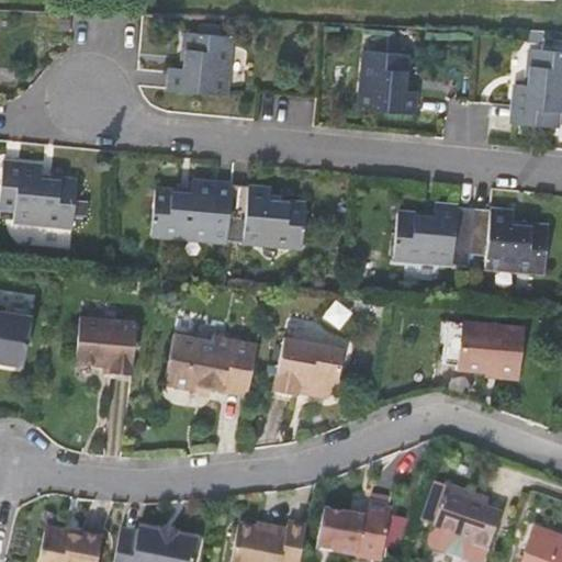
[(168,71),(166,89),(222,96),(229,35),(220,35),(220,24),(195,23),(194,32),(184,31),(180,68),(168,66),(168,71)]
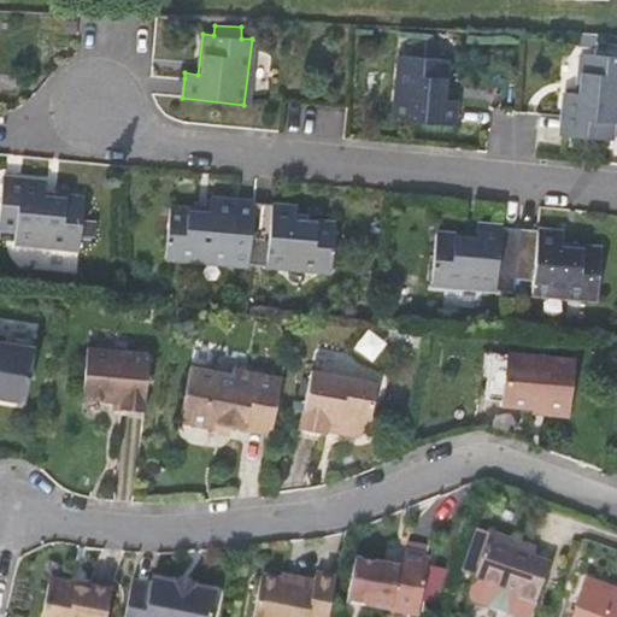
[(564,92),(560,134),(610,140),(611,123),(616,123),(616,56),(581,53),(577,93),(564,92)]
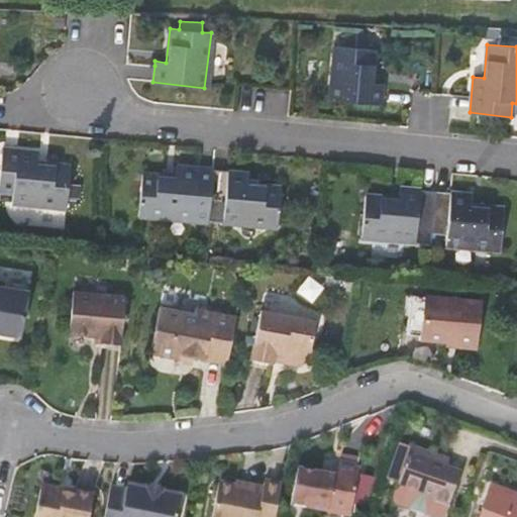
[(333,45),(329,100),(380,104),(382,83),(373,82),(375,48),(333,45)]
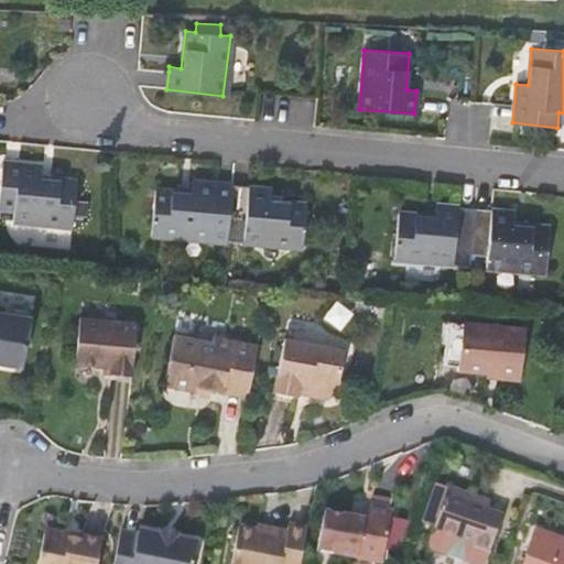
[(14,221),(71,227),(75,181),(41,176),(42,164),(1,161),(0,170),(0,210),(14,213),(14,221)]
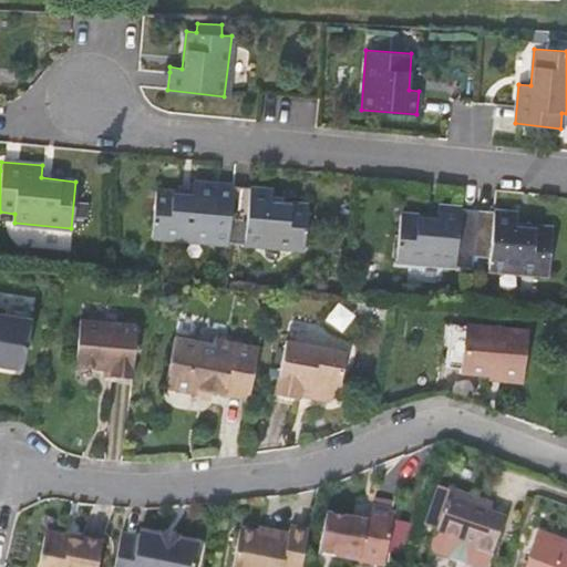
[(210,237),(227,239),(232,185),(186,181),(185,191),(154,188),(150,237),(209,243),(210,237)]
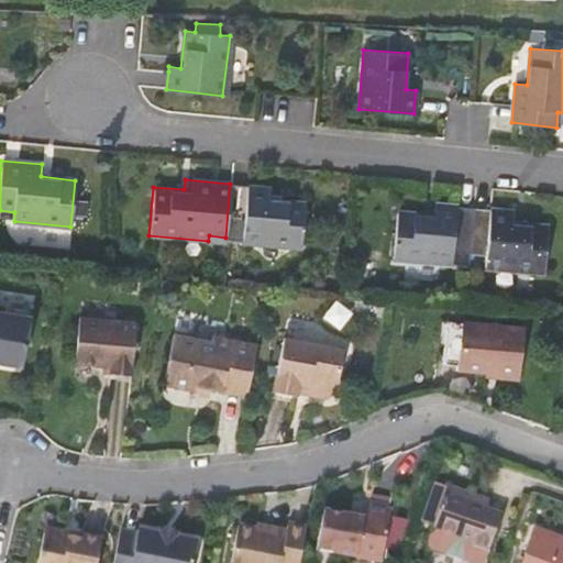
[(230,184),(225,238),(243,241),(242,243),(300,251),(306,202),(268,198),(268,188),(230,184)]
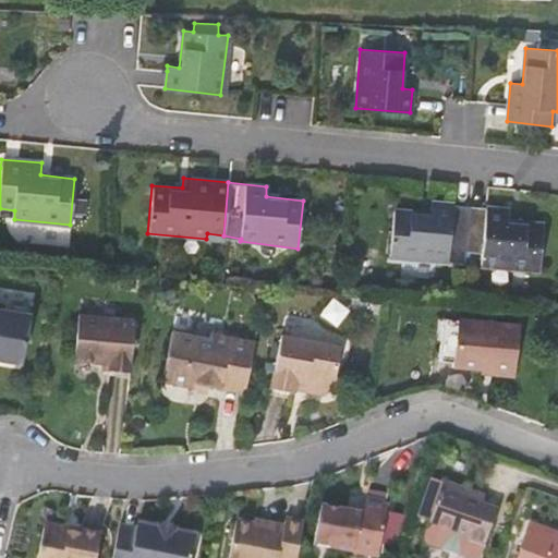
[(464,251),(469,206),(431,202),(428,213),(398,209),(393,258),(463,264),(464,251)]
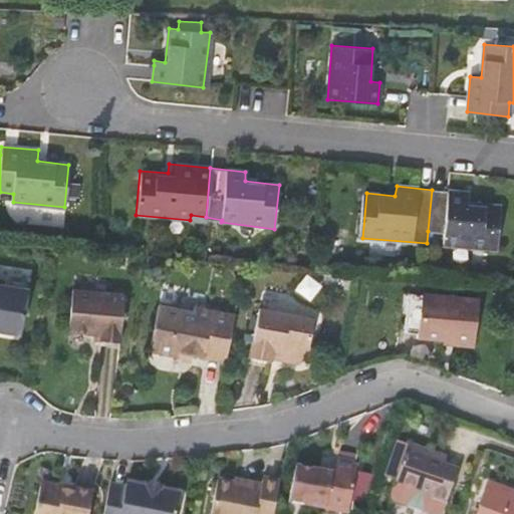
[(469,194),(432,190),(428,231),(442,232),(442,245),(497,249),(501,206),(468,203),(469,194)]
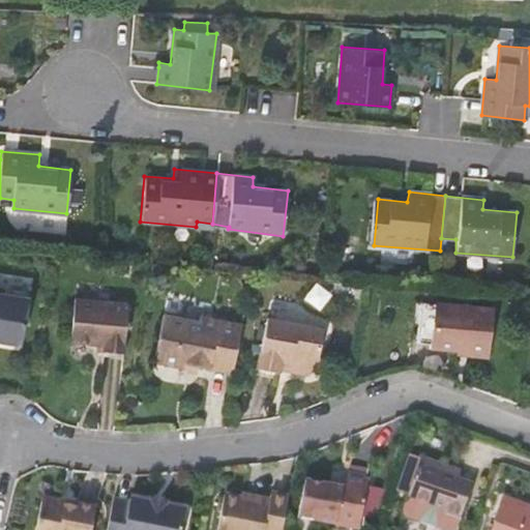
[(371,247),(371,259),(393,260),(394,247),(371,247)]
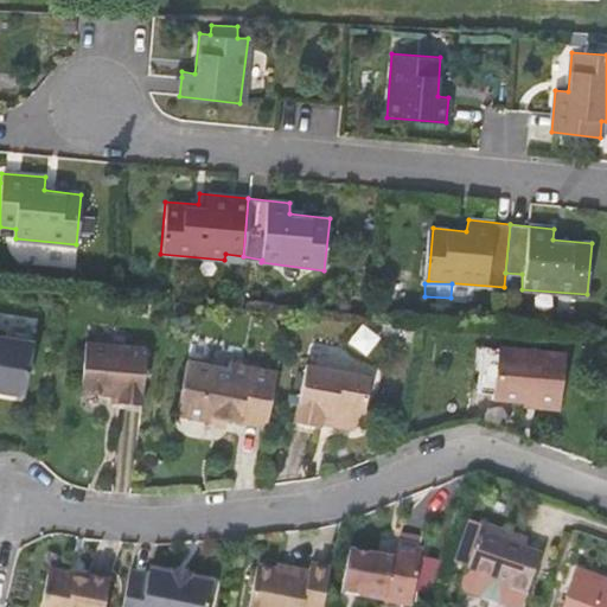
[(152,345),(91,333),(82,384),(119,390),(117,400),(140,404),(145,381),(152,345)]
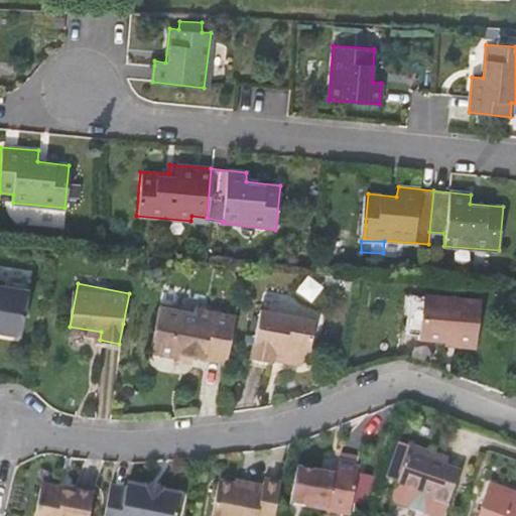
[(27,292),(0,286),(0,333),(19,337),(27,292)]
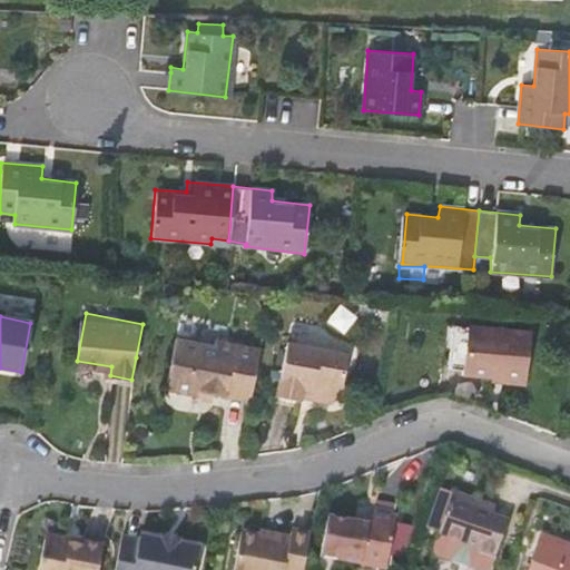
[(530,331),(471,324),(471,328),(449,325),(448,332),(452,332),(450,367),(467,370),(494,373),(504,374),(504,377),(524,380),(530,331)]
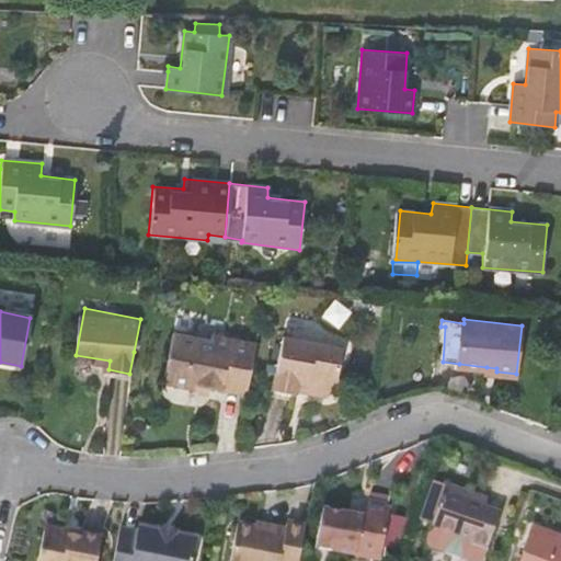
[(254,343),(209,334),(208,340),(171,332),(161,382),(195,389),(195,386),(206,388),(206,387),(244,393),(254,343)]
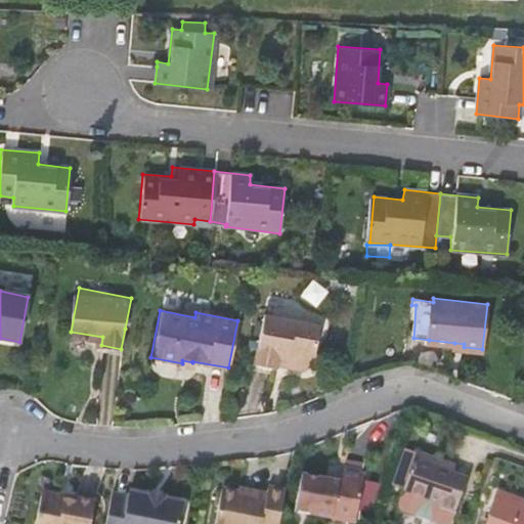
[(318,323),(262,312),(253,360),(274,364),(275,362),(276,355),(286,356),(291,365),(304,367),(311,363),(318,323)]
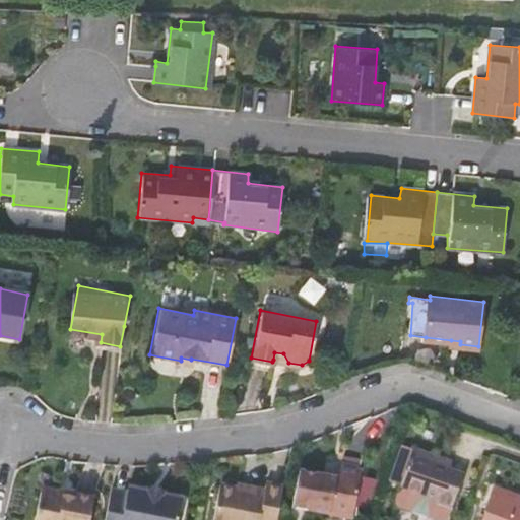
[(283,353),(274,352),(273,360),(288,363),(283,353)]
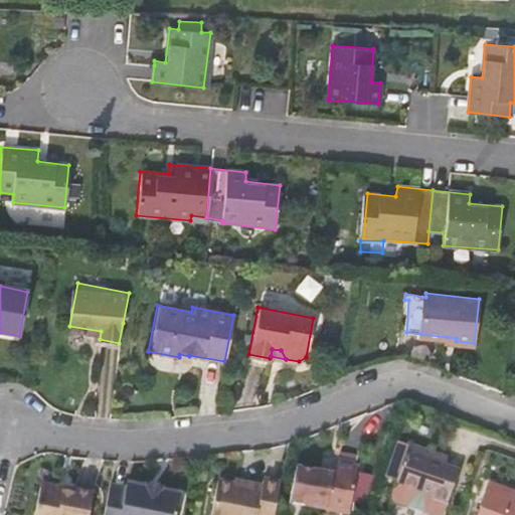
[(435,464),(438,457),(408,446),(394,482),(432,496),(431,501),(446,507),(459,472),(445,468),(435,464)]
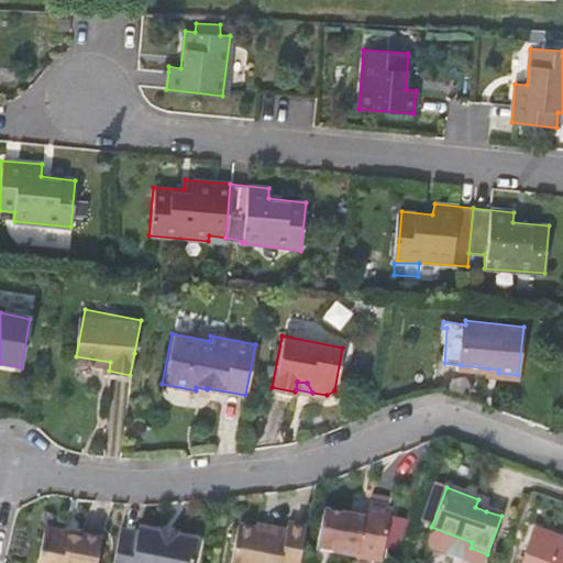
[(389,498),(367,495),(365,508),(387,512),(389,498)]
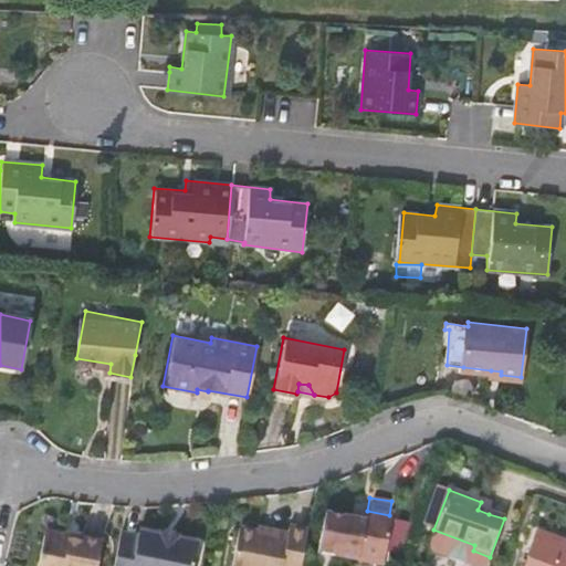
[(491,505),(481,502),(478,510),(489,514),(491,505)]
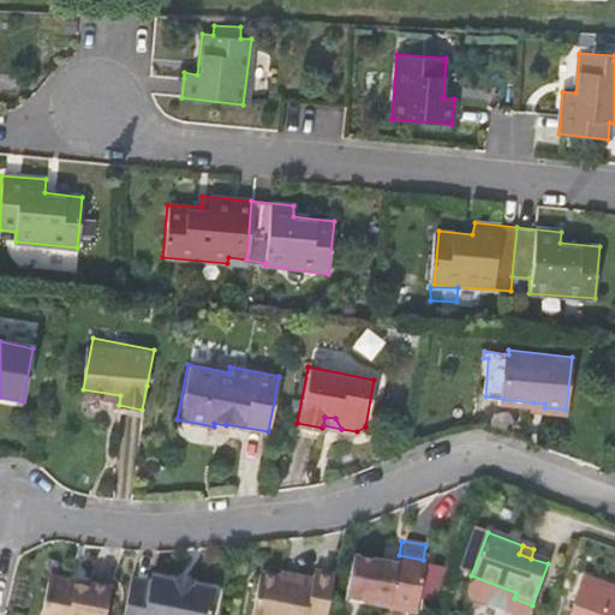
[(399,555),(396,554),(395,559),(394,568),(380,565),(352,560),(344,603),(408,614),(413,614),(425,560),(423,560),(399,555)]
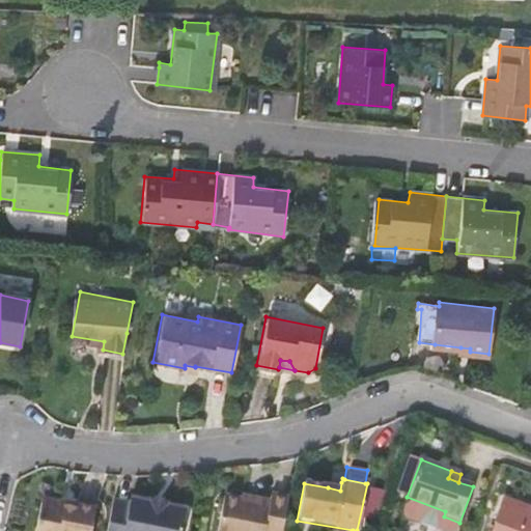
[(341,482),(329,480),(328,487),(340,491),(341,482)]
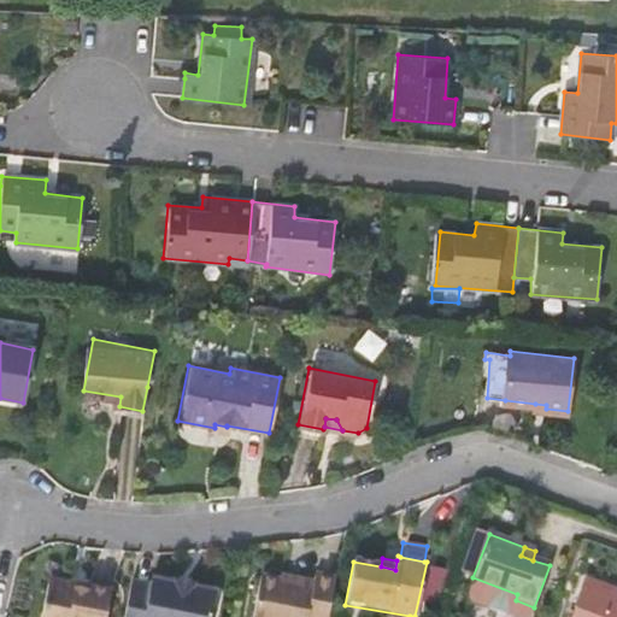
[(278,579),(259,575),(251,616),(325,616),(335,577),(313,573),(312,581),(311,585),(278,579)]
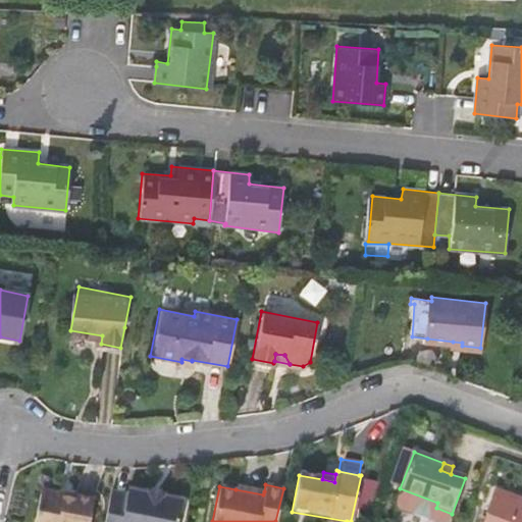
[(264,491),(237,485),(236,489),(263,494),(264,491)]
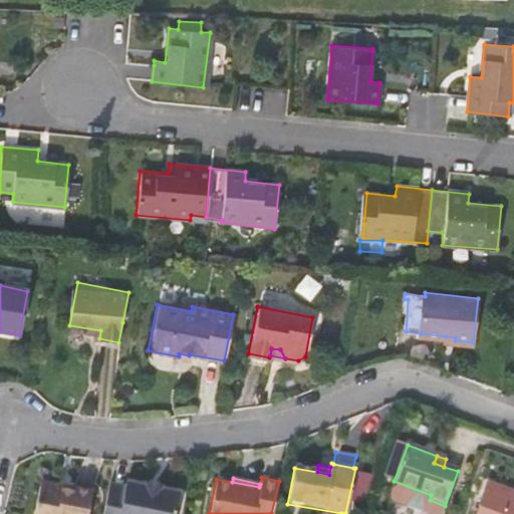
[(513,487),(491,478),(488,485),(513,495),(513,493),(513,487)]
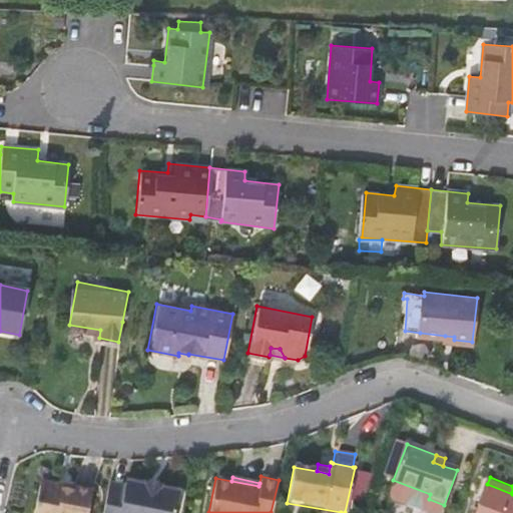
[(144,486),(124,482),(123,486),(108,483),(101,512),(174,512),(178,493),(159,489),(159,487),(144,484),(144,486)]
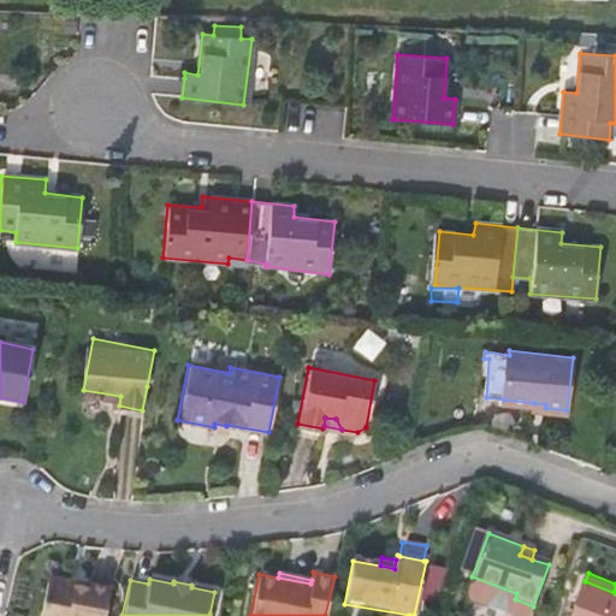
[(102,615),(106,590),(88,586),(88,591),(75,588),(70,582),(54,580),(48,582),(41,615),(102,615)]
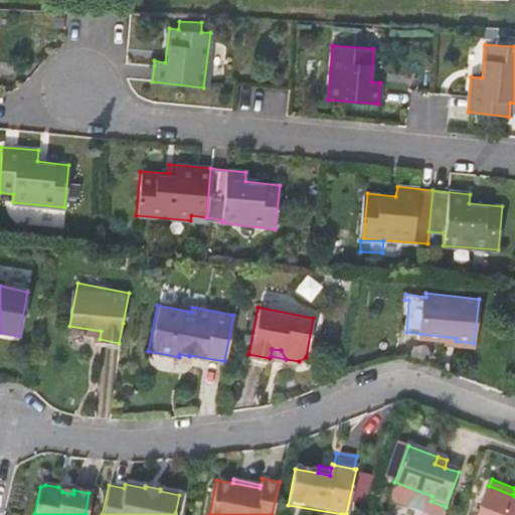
[(514,514),(514,496),(489,486),(477,514),(514,514)]
